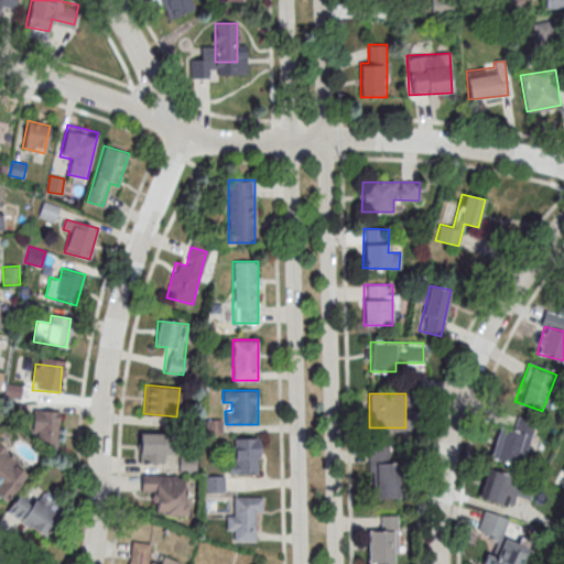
[(58,411),(33,410),(33,443),(58,443),(58,411)]
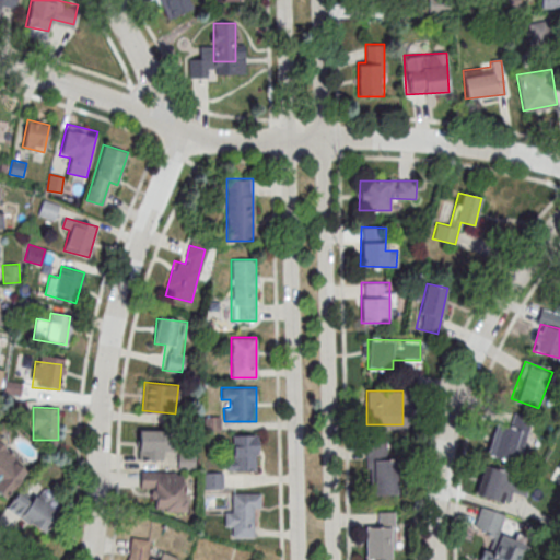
[(487,455),(518,464),(531,419),(500,410),(487,455)]
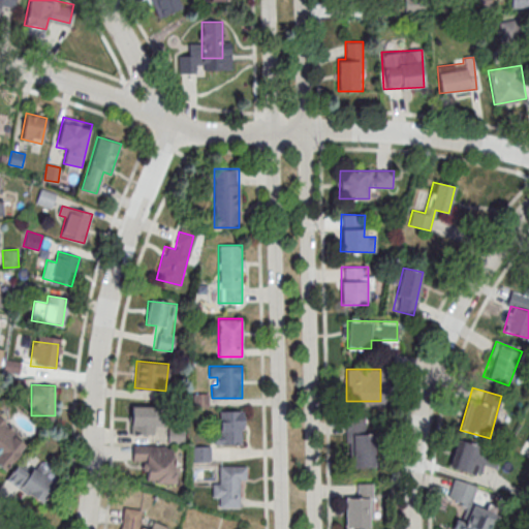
[(161,406),(130,406),(130,433),(161,433),(161,406)]
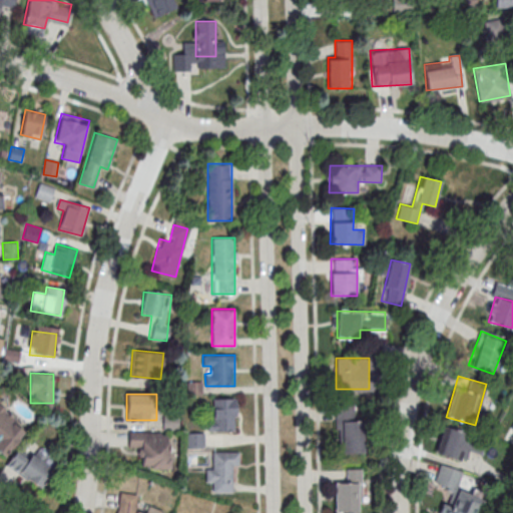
[(236,398),(209,398),(209,431),(236,431),(236,398)]
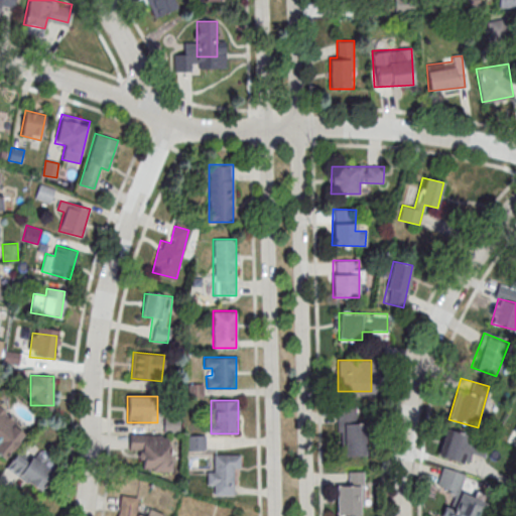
[(0,456),(6,460),(27,426),(0,408),(0,456)]
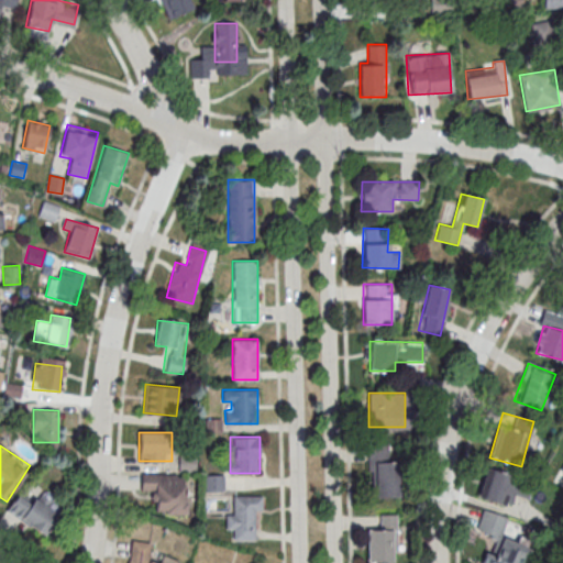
[(178,470),(195,470),(196,455),(179,455),(178,470)]
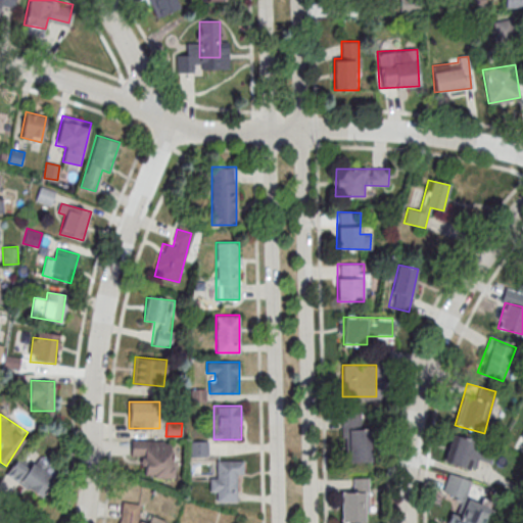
[(347,428),(347,462),(372,462),(372,428),(347,428)]
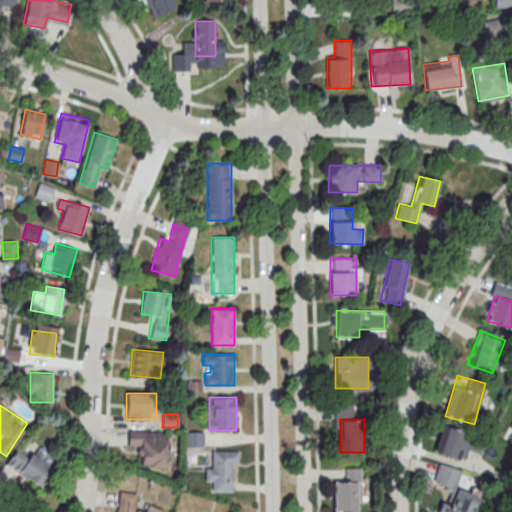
[(433,451),(458,460),(468,433),(443,424),(433,451)]
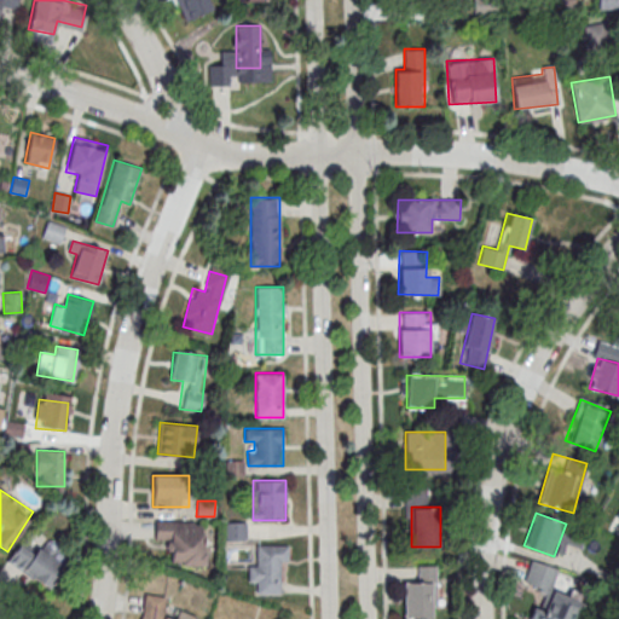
[(167,539),(167,565),(204,565),(204,520),(155,520),(155,539),(167,539)]
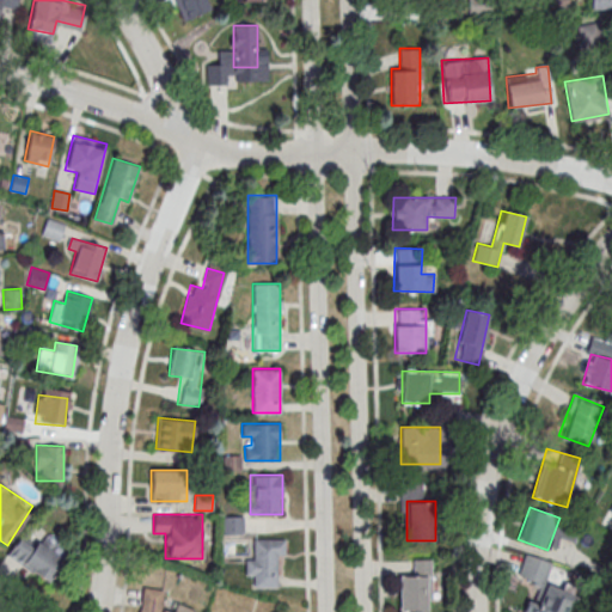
[(243,516),(222,516),(222,533),(243,533),(243,516)]
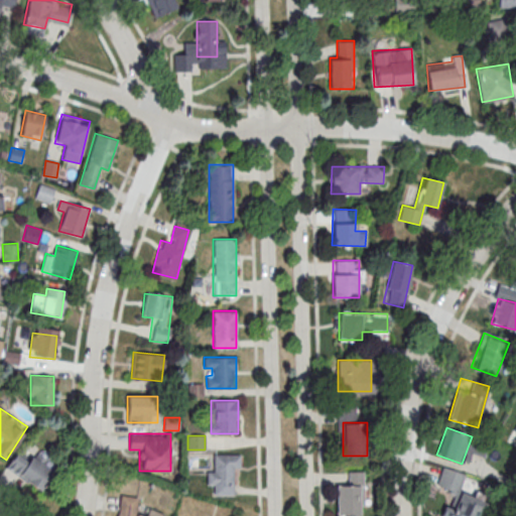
[(40,491),(56,466),(33,450),(28,459),(17,452),(6,469),(40,491)]
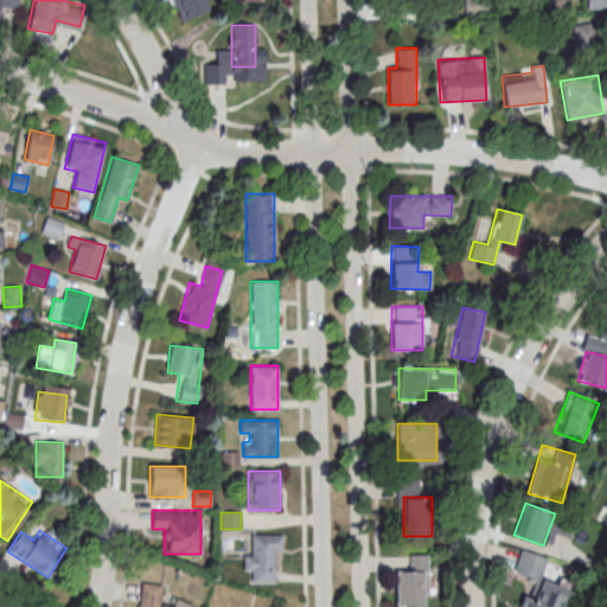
[(242,570),(251,570),(251,582),(280,582),(280,534),(250,534),(250,555),(242,555),(242,570)]
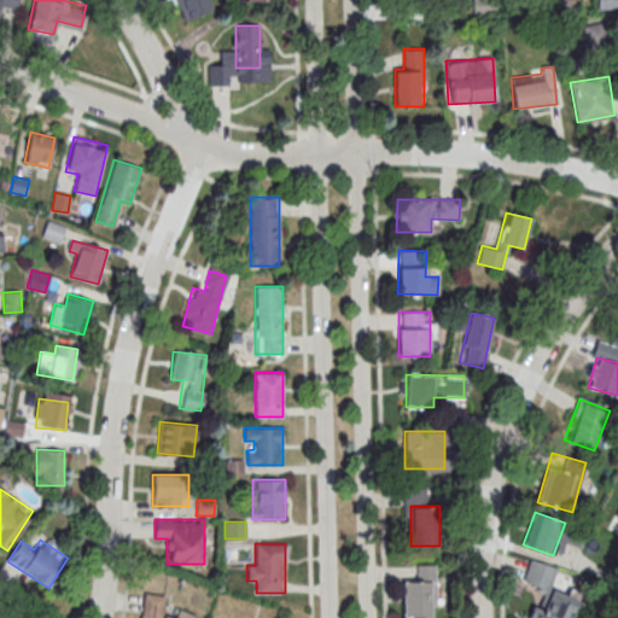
[(523,582),(551,590),(543,611),(531,607),(528,617),(575,617),(583,595),(552,584),(558,567),(530,559),(523,582)]
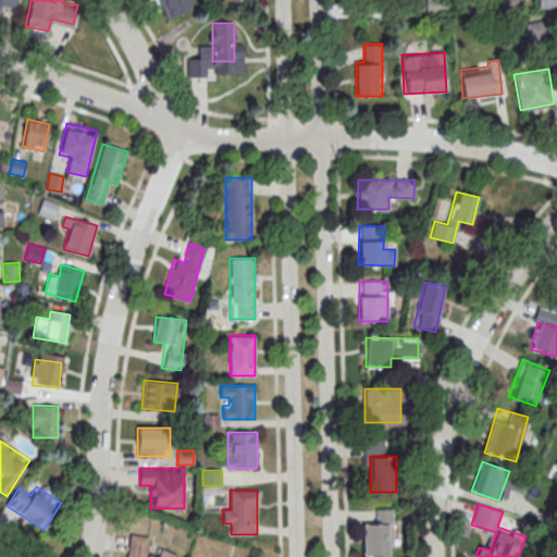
[(392,556),(392,509),(374,509),(374,522),(362,522),(362,556),(392,556)]
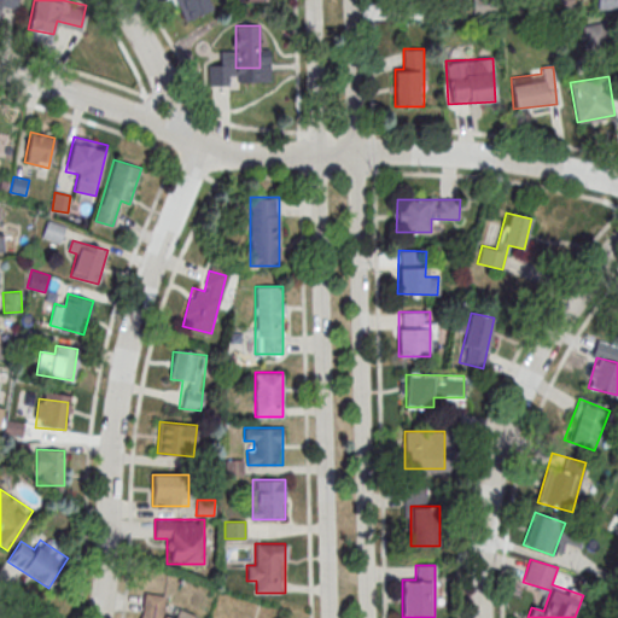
[(191,617),(192,616),(165,608),(169,598),(146,590),(138,617),(191,617)]
